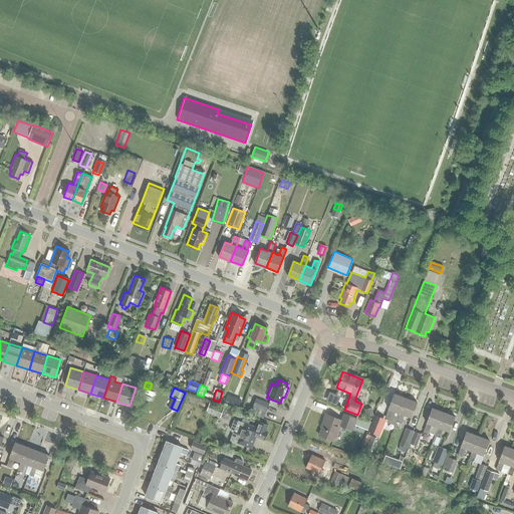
[(205,392),(203,397),(212,400),(212,399),(213,396),(205,392)]
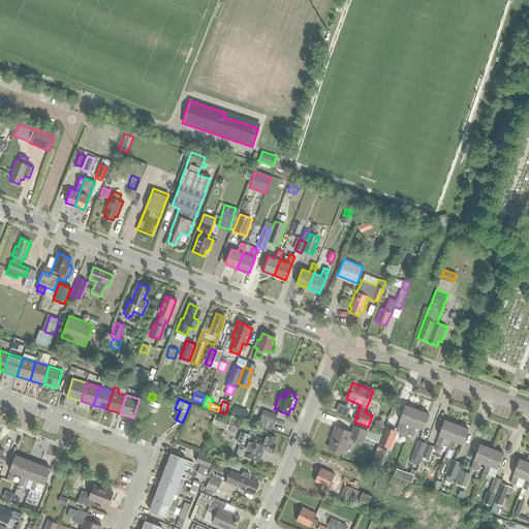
[(416,409),(405,405),(399,421),(400,421),(397,430),(401,431),(401,433),(401,435),(405,437),(406,435),(407,434),(411,425),(416,409)]
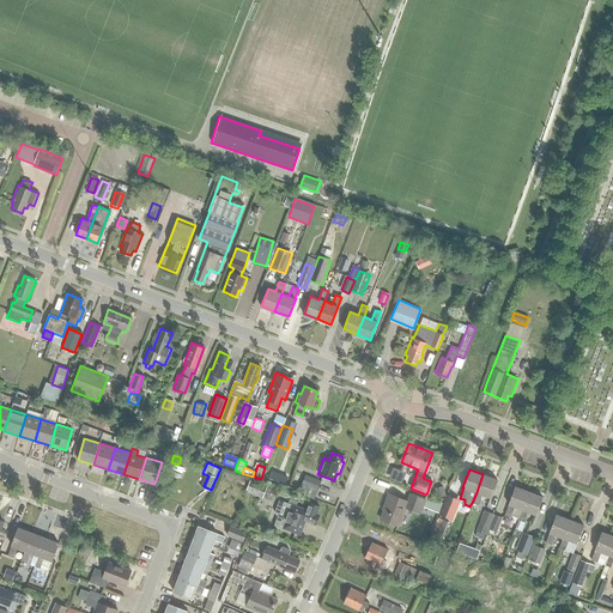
[(271,471),(268,478),(284,484),(287,477),(271,471)]
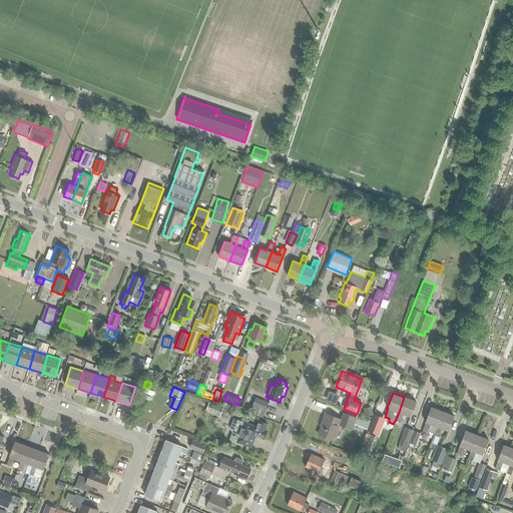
[(266,411),(269,403),(255,397),(251,406),(266,411)]
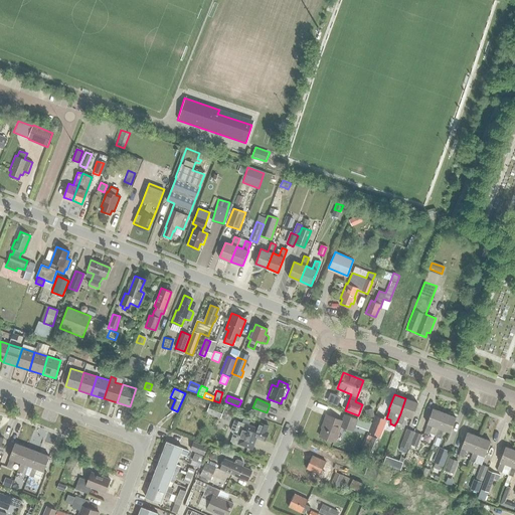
[(417,403),(405,398),(400,413),(396,422),(401,424),(404,415),(411,418),(417,403)]
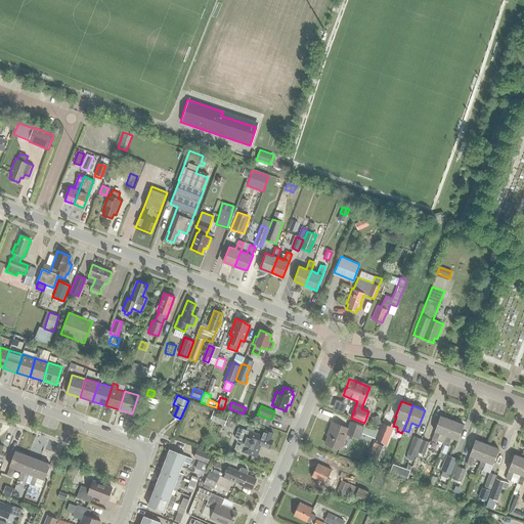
[(213,411),(210,421),(224,426),(228,418),(213,411)]
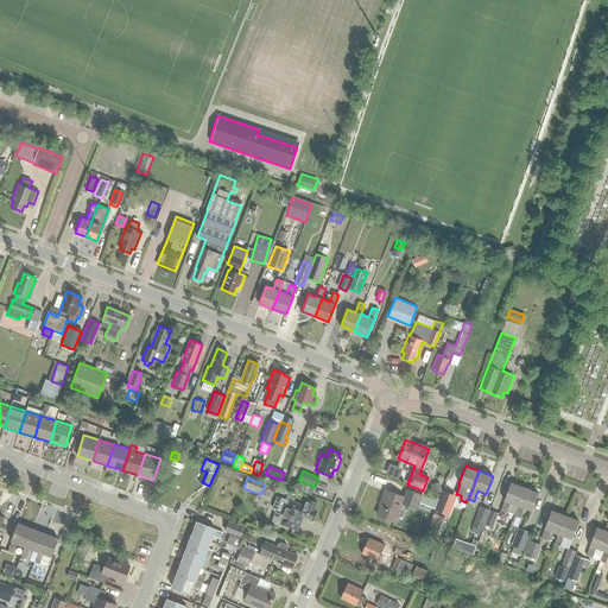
[(510,502),(518,506),(524,488),(511,482),(504,500),(505,500),(501,511),(506,513),(510,502)]
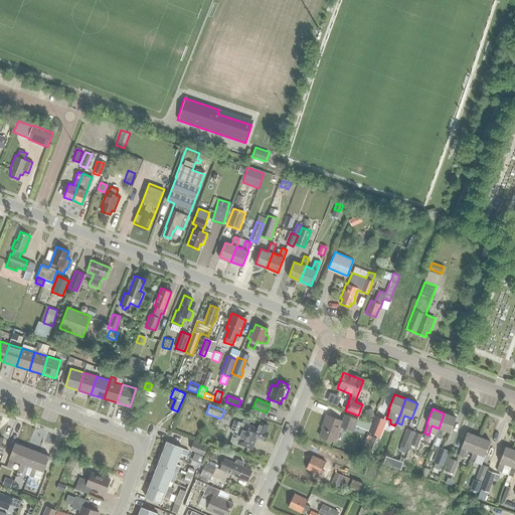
[(439,428),(436,437),(440,439),(443,430),(450,433),(456,417),(444,413),(439,428)]
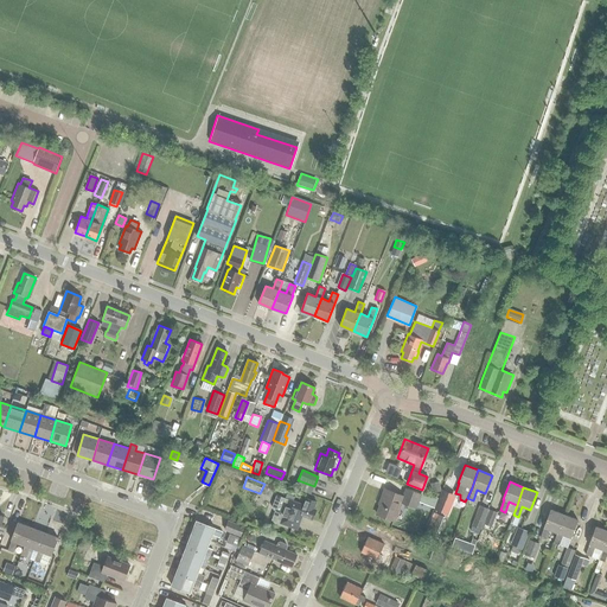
[(403,497),(384,490),(378,504),(382,505),(378,515),(394,521),(401,503),(415,509),(417,502),(421,494),(406,490),(403,497)]
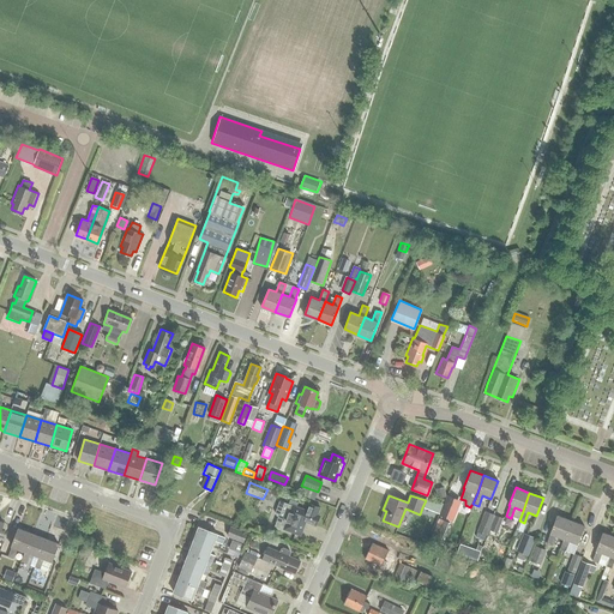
[(439,516),(453,521),(462,500),(447,495),(439,516)]
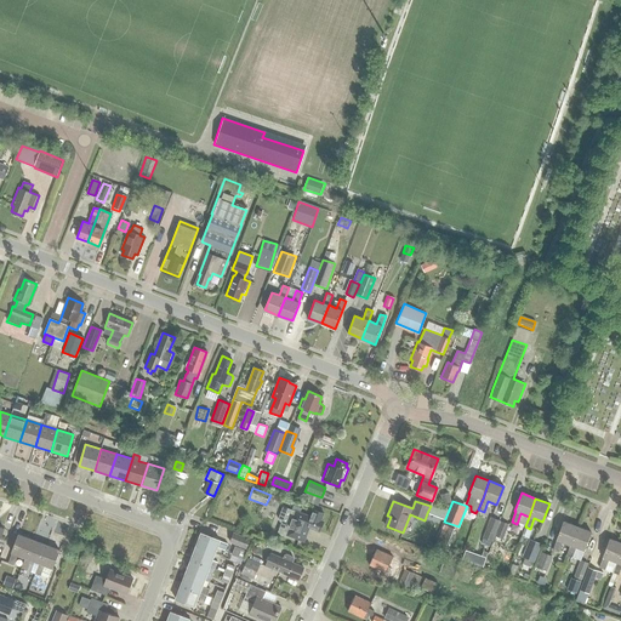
[(431,506),(427,513),(444,519),(448,510),(432,503),(431,506)]
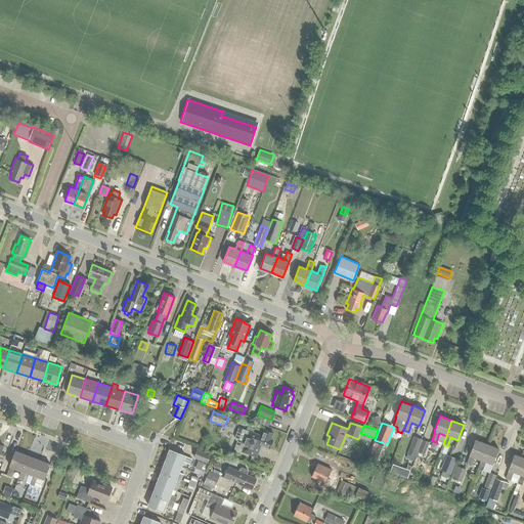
[(262,435),(246,429),(242,441),(237,440),(234,448),(257,457),(261,445),(269,448),(273,439),(271,439),(273,433),(264,430),(262,435)]
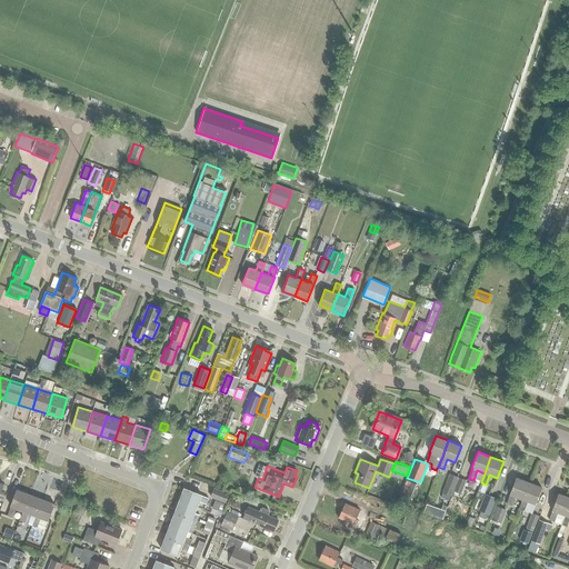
[(458,478),(456,477),(450,475),(442,493),(451,497),(458,478)]
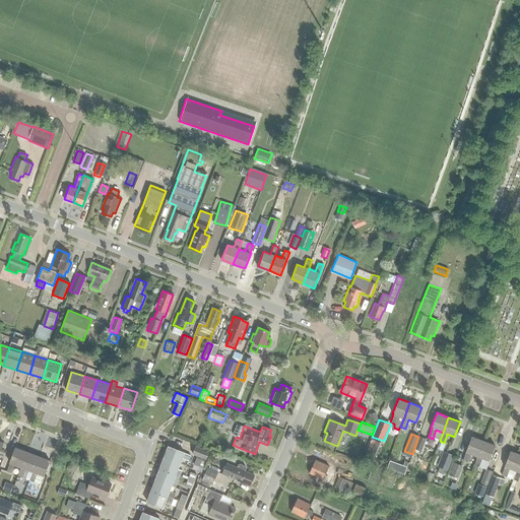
[(419,437),(414,449),(420,451),(426,439),(425,439),(419,437)]
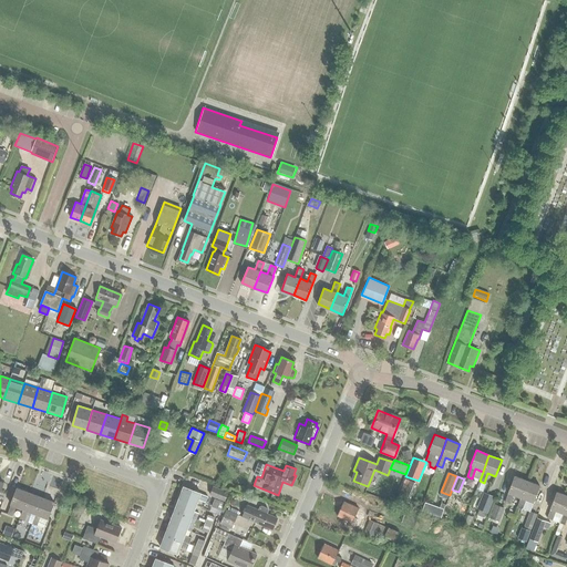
[(514,495),(521,497),(526,481),(514,476),(507,493),(508,493),(505,502),(511,504),(514,495)]
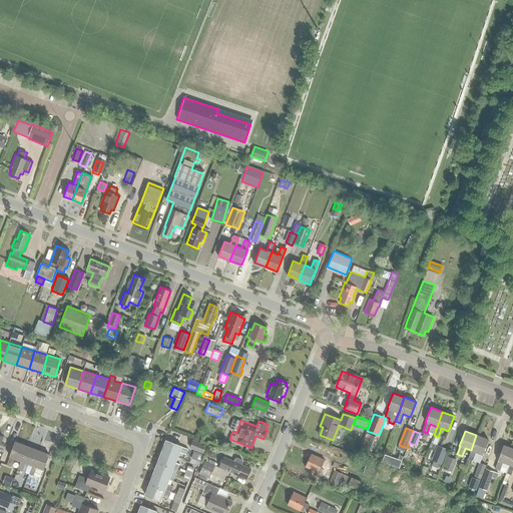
[(473,460),(476,452),(482,454),(488,439),(476,435),(471,450),(468,458),(473,460)]
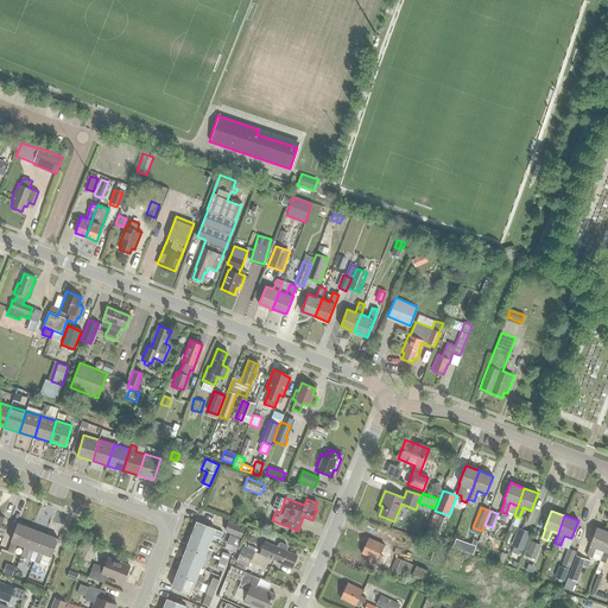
[(196,521),(191,534),(210,542),(211,536),(221,539),(223,533),(214,530),(215,529),(196,521)]
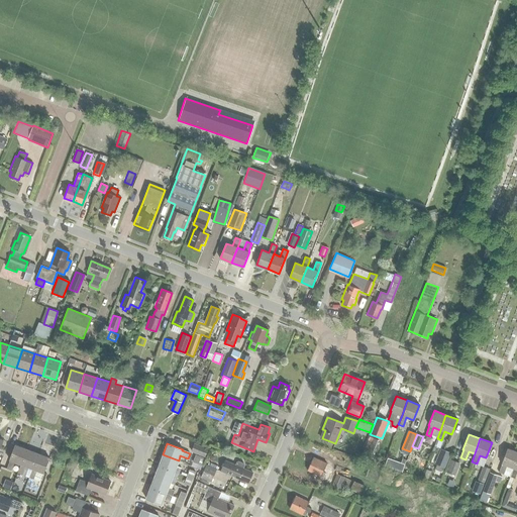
[(207,449),(194,444),(191,451),(204,456),(207,449)]
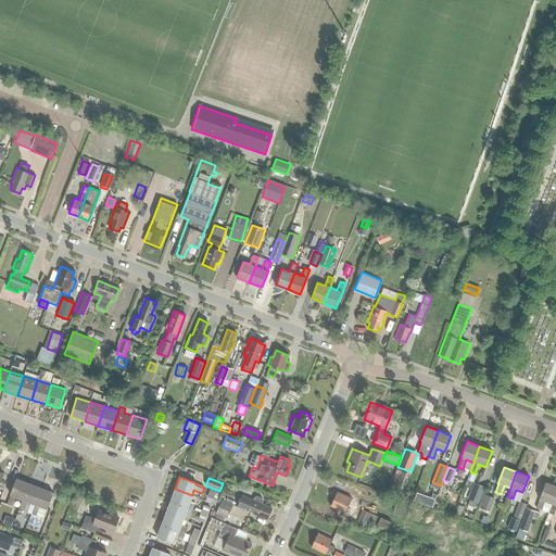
[(16,497),(22,500),(28,483),(15,479),(10,495),(7,504),(13,506),(16,497)]
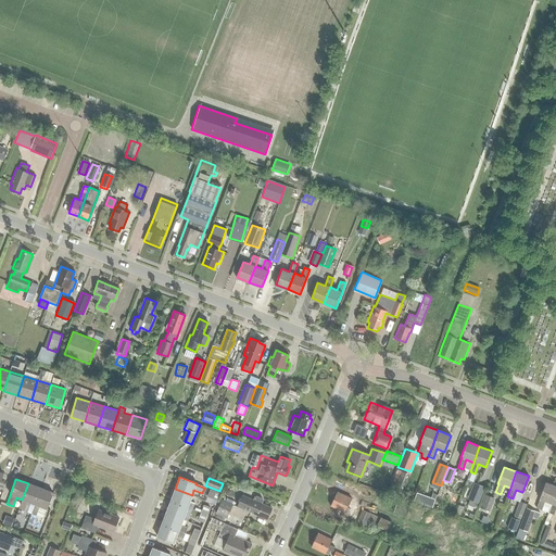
[(545,501),(552,503),(555,491),(555,485),(545,482),(539,498),(540,498),(536,508),(541,509),(545,501)]
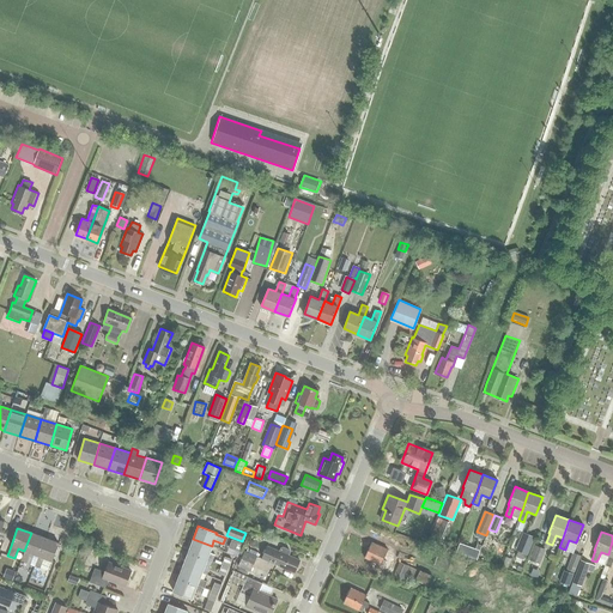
[(24,551),(20,560),(26,563),(30,553),(37,556),(44,538),(31,533),(24,551)]
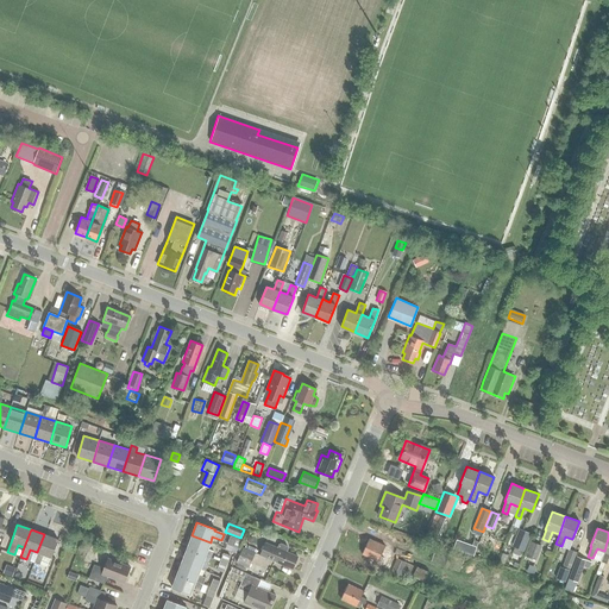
[(523,552),(531,534),(519,529),(512,546),(515,547),(514,550),(522,553),(523,552)]
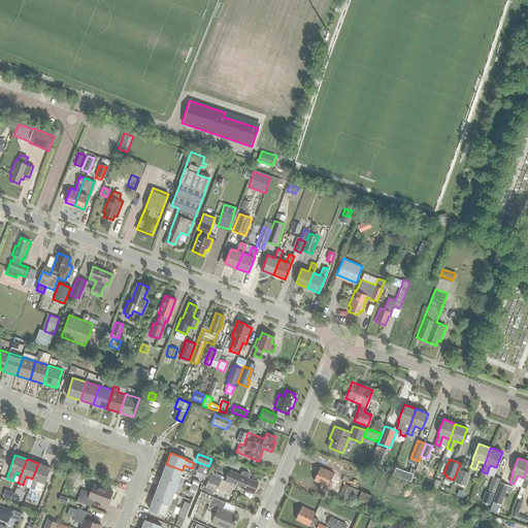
[(38,463),(32,479),(29,487),(35,489),(38,481),(44,483),(51,467),(38,463)]
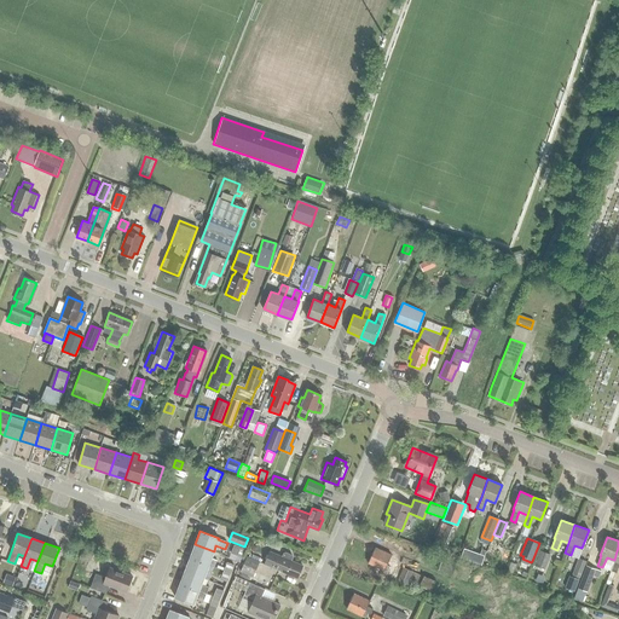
[(190,557),(208,565),(214,567),(217,561),(210,559),(214,551),(195,544),(190,557)]
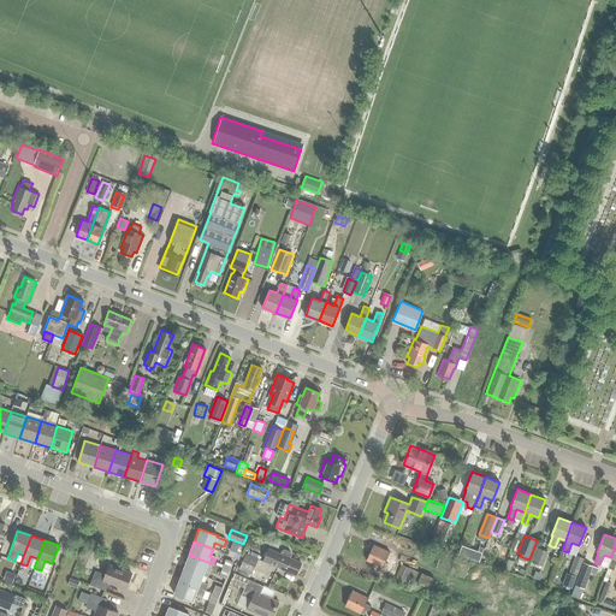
[(232,542),(229,550),(240,555),(243,546),(232,542)]
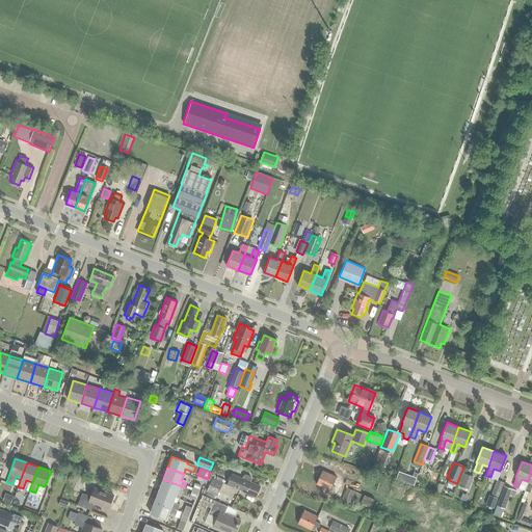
[(333,490),(335,486),(331,485),(336,477),(322,471),(316,483),(333,490)]
